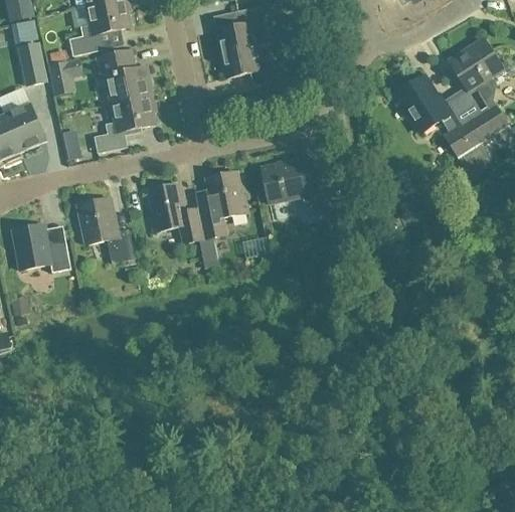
[(99,0),(86,3),(87,5),(91,24),(79,26),(81,35),(69,38),(72,55),(103,49),(99,33),(130,27),(127,12),(130,11),(128,0),(99,0)]
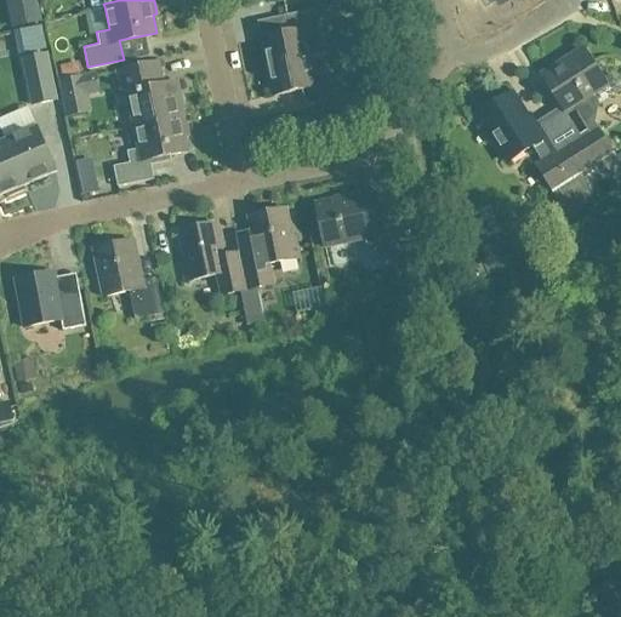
[(520,22),(531,15),(522,0),(511,7),(520,22)]
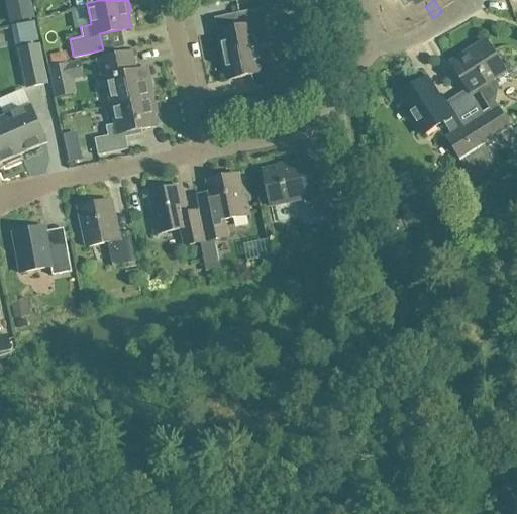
[(222,54),(257,45),(254,31),(266,28),(261,5),(237,10),(240,24),(217,29),(222,54)]
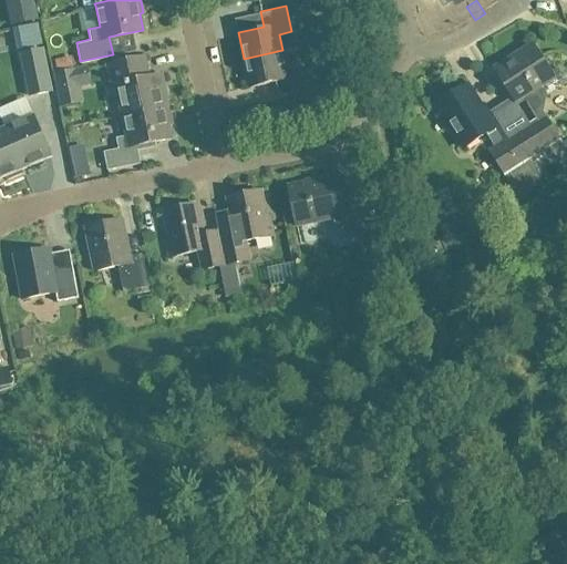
[(546,90),(542,83),(554,75),(532,42),(494,67),(515,100),(523,95),(533,110),(543,103),(546,90)]
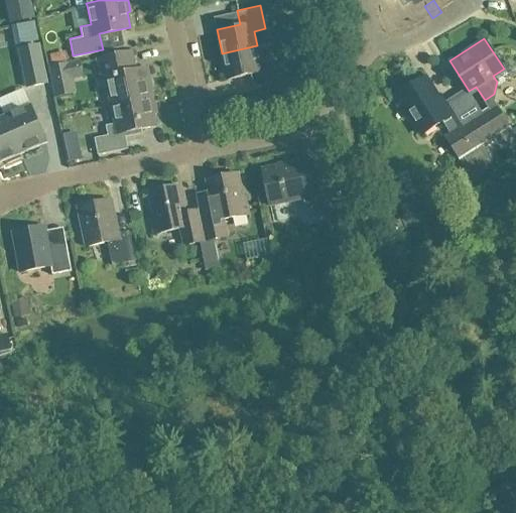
[(19,44),(27,85),(46,81),(38,40),(19,44)]
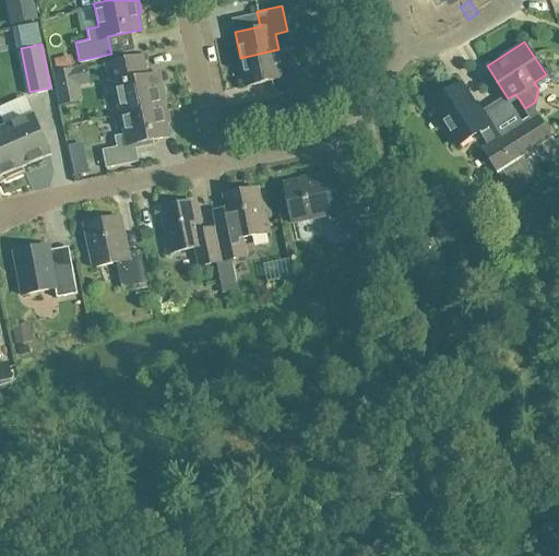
[(282,66),(278,49),(240,58),(246,83),(272,78),(275,94),(299,89),(294,62),(282,66)]
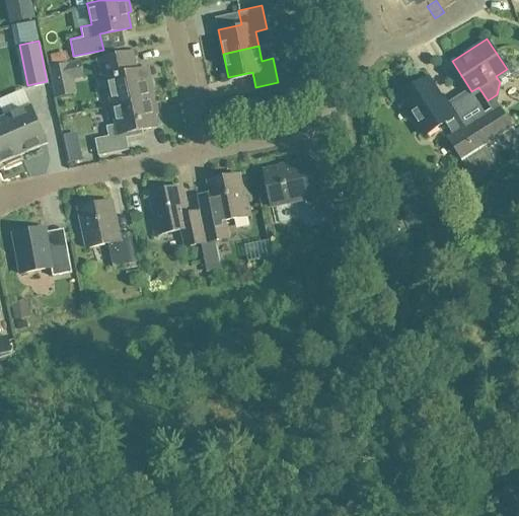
[(103,74),(109,103),(152,95),(146,67),(135,69),(131,50),(97,57),(101,74),(103,74)]
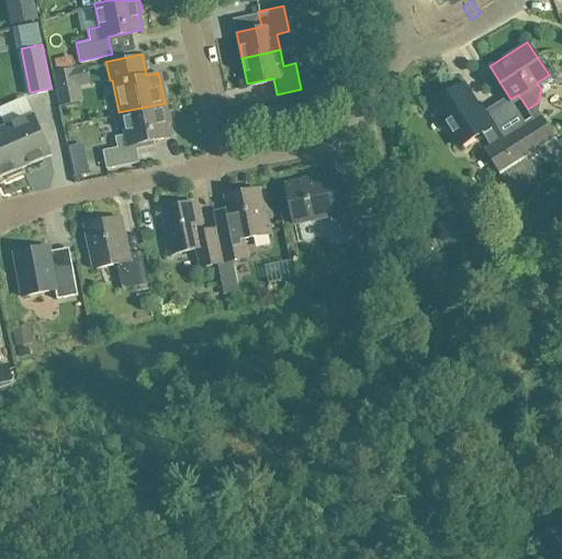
[(87,64),(56,69),(63,102),(78,99),(75,81),(90,79),(87,64)]
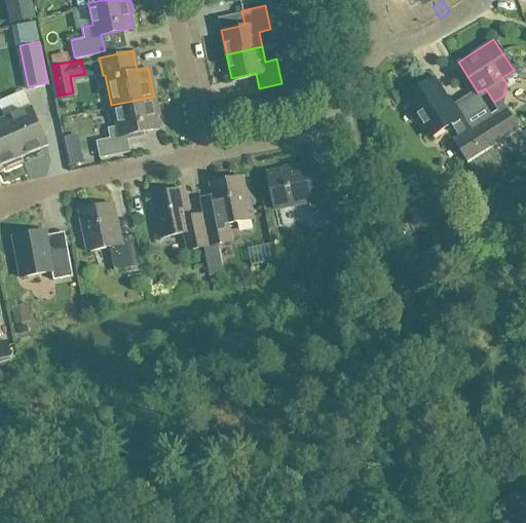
[(459,116),(434,76),(404,95),(429,135),(459,116)]
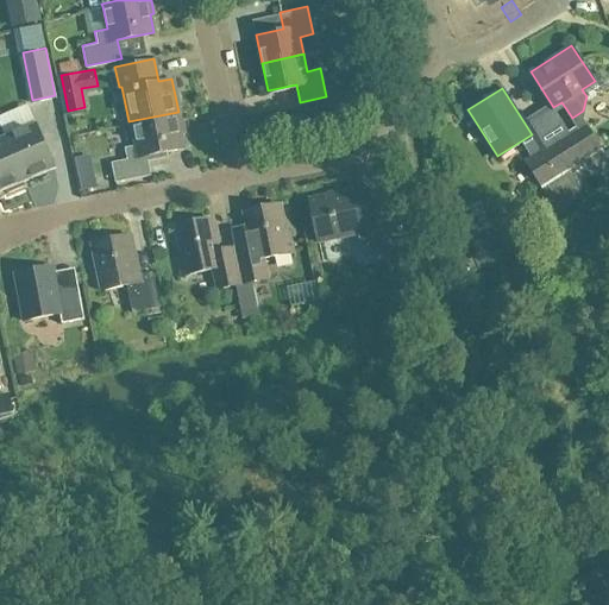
[(179,112),(129,121),(133,144),(124,145),(126,157),(111,161),(115,181),(151,174),(148,155),(184,146),(181,131),(182,131),(179,112)]
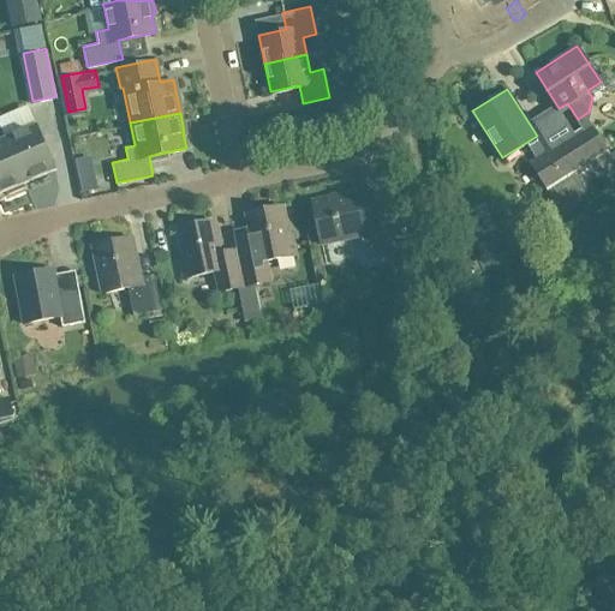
[(37,123),(6,136),(24,180),(55,167),(37,123)]
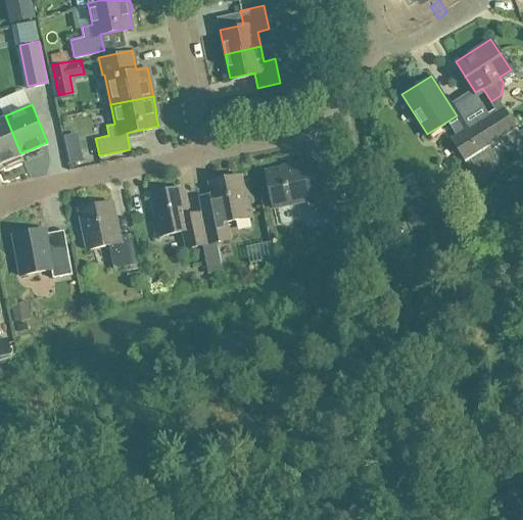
[(474,123),(489,148),(518,130),(502,105),(474,123)]
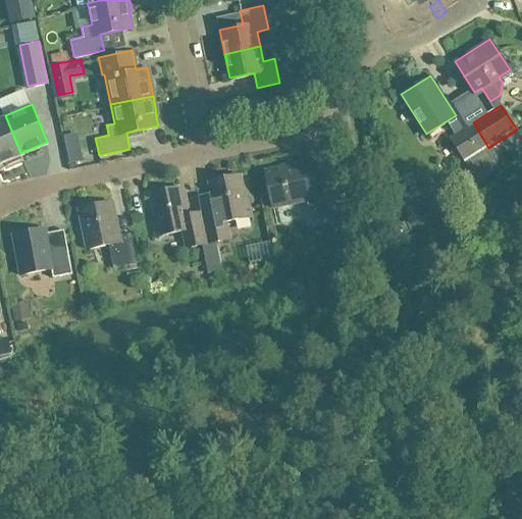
[(18,153),(20,153),(5,115),(0,116),(0,160),(4,159),(6,163),(20,157),(18,153)]
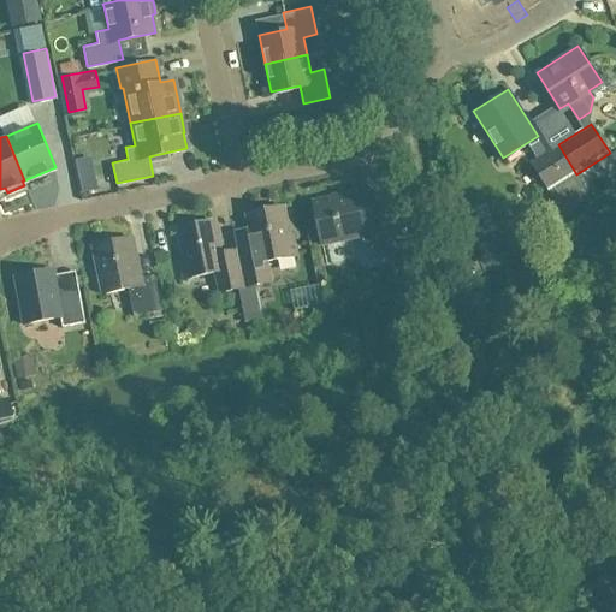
[(533,161),(551,190),(576,174),(558,144),(533,161)]
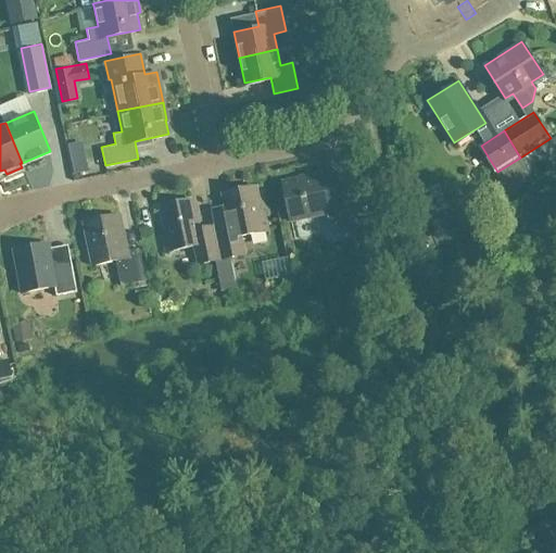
[(298,176),(298,177),(283,180),(291,218),(326,211),(330,229),(356,224),(348,181),(332,185),(329,170),(298,176)]
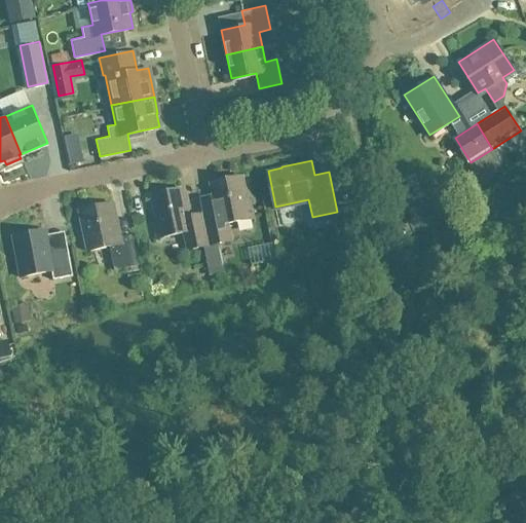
[(211,182),(213,192),(198,195),(202,211),(209,244),(230,239),(227,222),(251,217),(248,199),(247,199),(241,175),(211,182)]
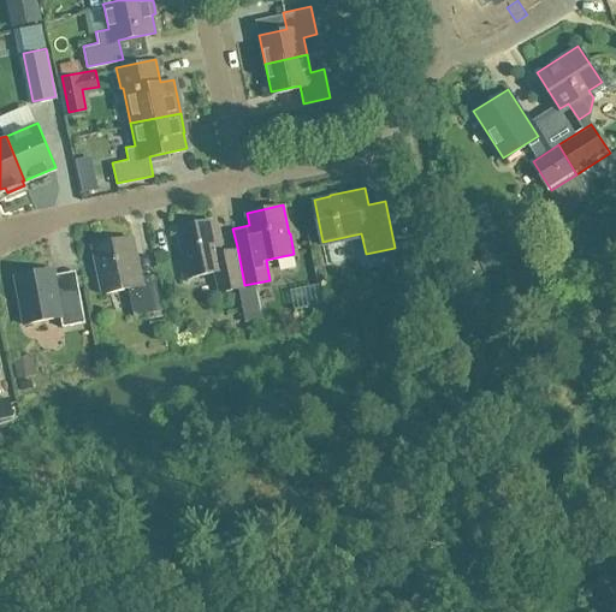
[(238,286),(244,285),(237,247),(220,250),(213,219),(177,226),(184,256),(181,257),(185,275),(214,269),(219,291),(238,286)]
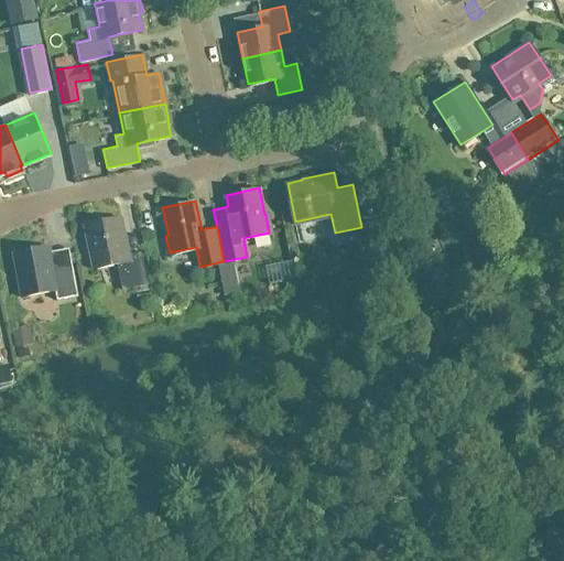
[(121,216),(86,224),(95,267),(118,262),(123,287),(149,282),(142,249),(129,252),(121,216)]
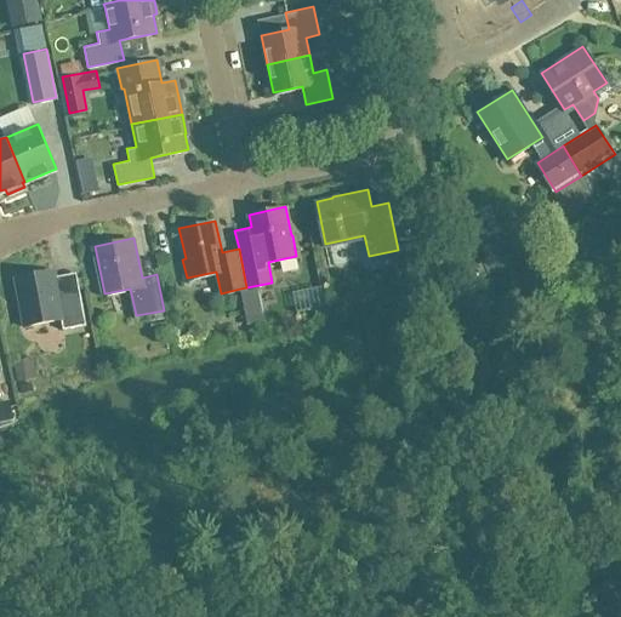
[(86,323),(80,292),(64,295),(58,291),(55,269),(16,276),(26,324),(62,316),(63,327),(86,323)]
